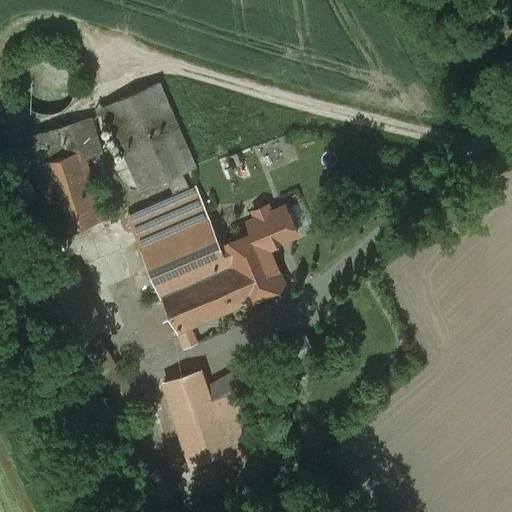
[(33,109),(41,112),(50,113),(59,111),(67,106),(73,99),(76,90),(77,81),(74,72),(69,64),(62,59),(54,55),(45,55),(36,57),(28,62),(22,69),(19,78),(19,87),(21,95),(26,103),(33,109)]
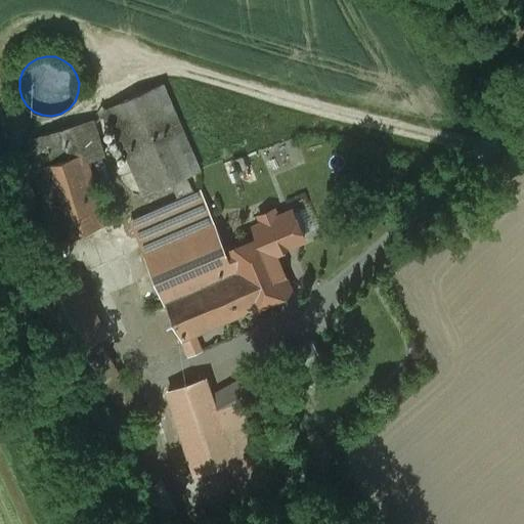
[(173,181),(185,175),(202,169),(163,84),(104,106),(144,192),(173,181)]
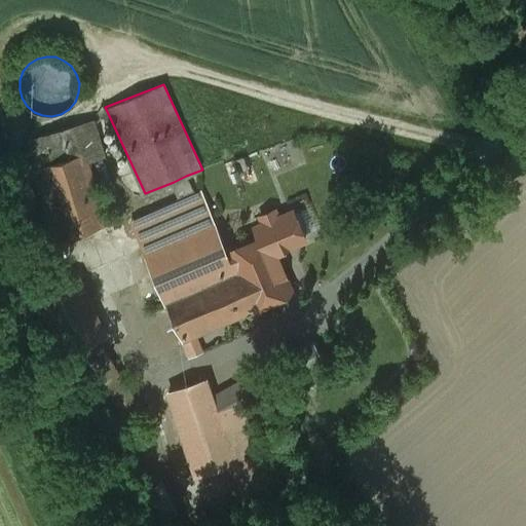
[(105,155),(94,120),(28,141),(57,238),(104,222),(84,162),(105,155)]
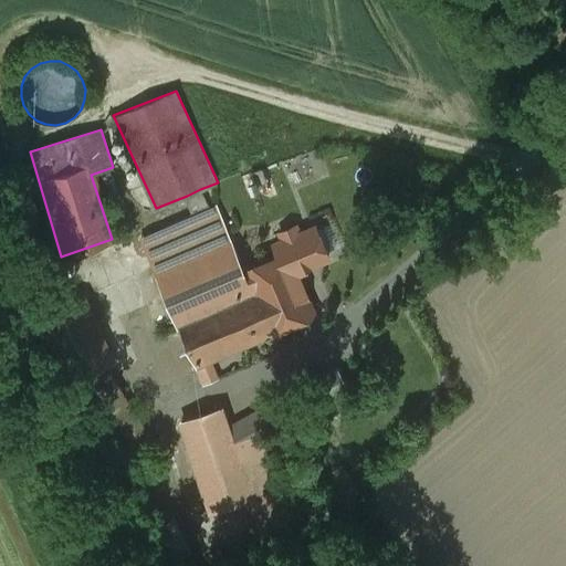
[(191,216),(210,207),(200,189),(187,196),(191,216)]
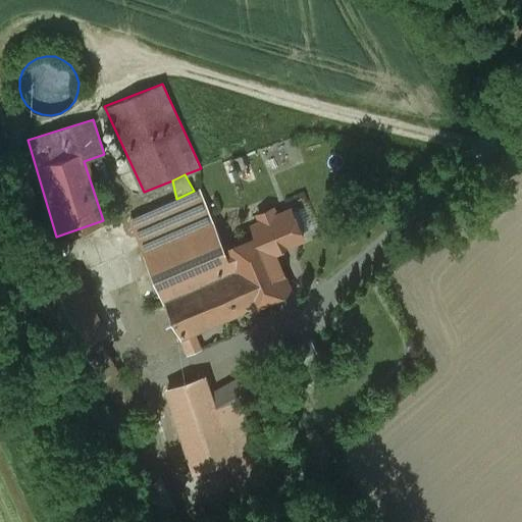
[(218,254),(225,250),(199,189),(194,191),(176,199),(133,218),(166,298),(227,272),(218,254)]
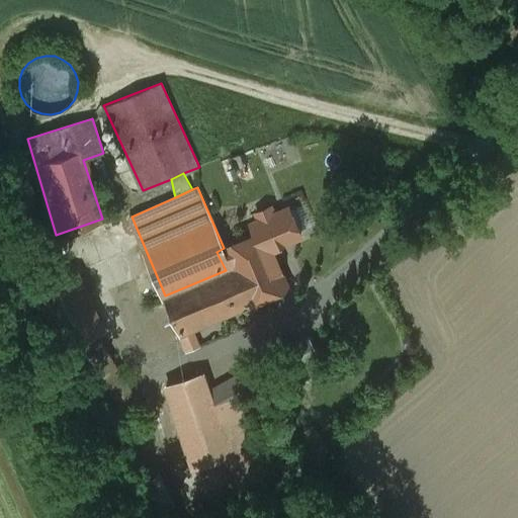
[(265,232),(271,249),(300,235),(289,207),(257,222),(261,232),(265,232)]
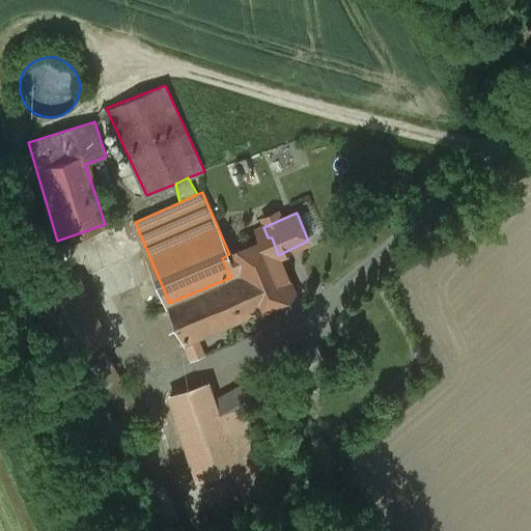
[(272,238),(268,238),(229,254),(222,258),(231,277),(247,313),(295,292),(278,255),(272,238)]
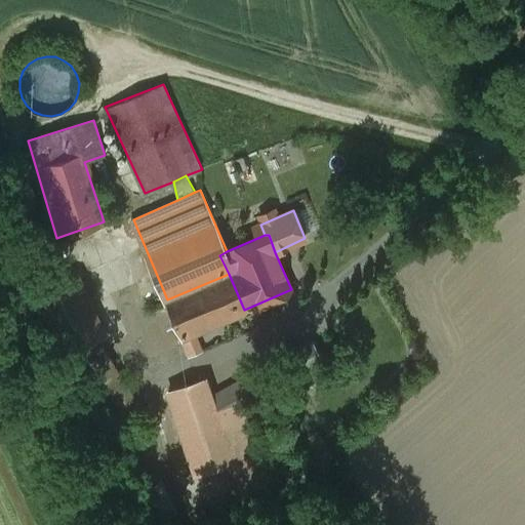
[(107,335),(80,274),(37,293),(65,355),(117,432),(146,412),(99,339),(107,335)]
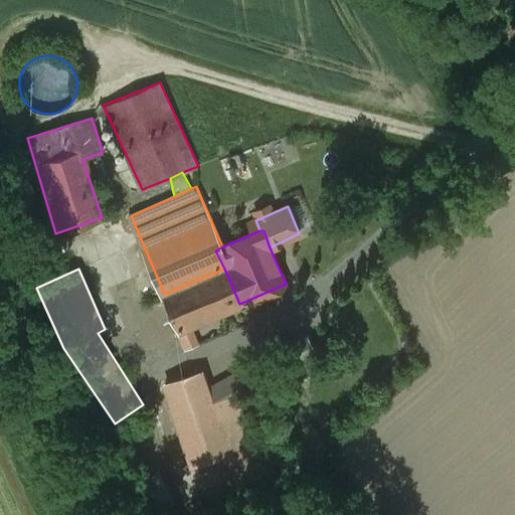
[(224,269),(164,294),(180,330),(239,304),(224,269)]
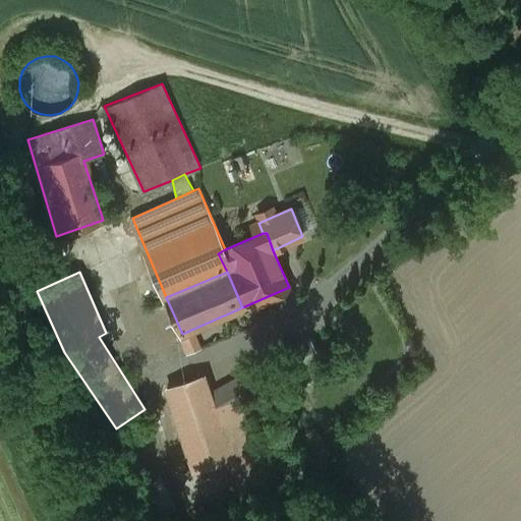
[(196,348),(190,334),(183,337),(189,351),(196,348)]
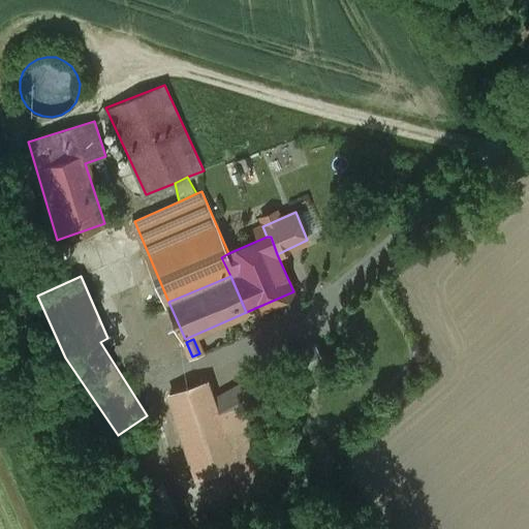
[(324,366),(313,344),(214,400),(208,382),(169,396),(195,475),(235,465),(245,496),(276,487),(250,408),(324,366)]
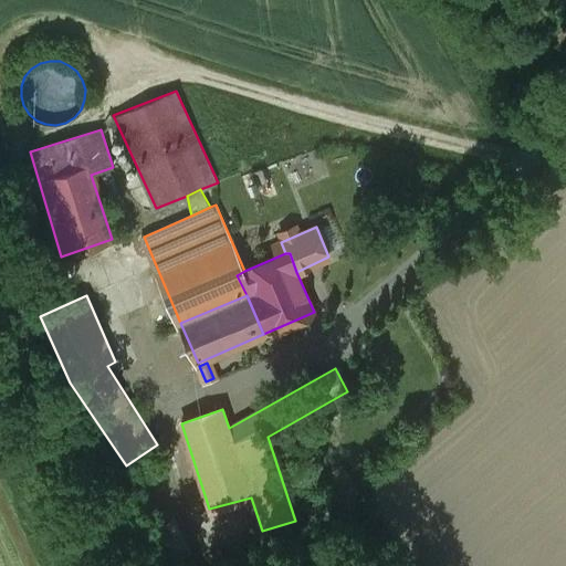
[(197,565),(175,514),(152,525),(169,565),(197,565)]
